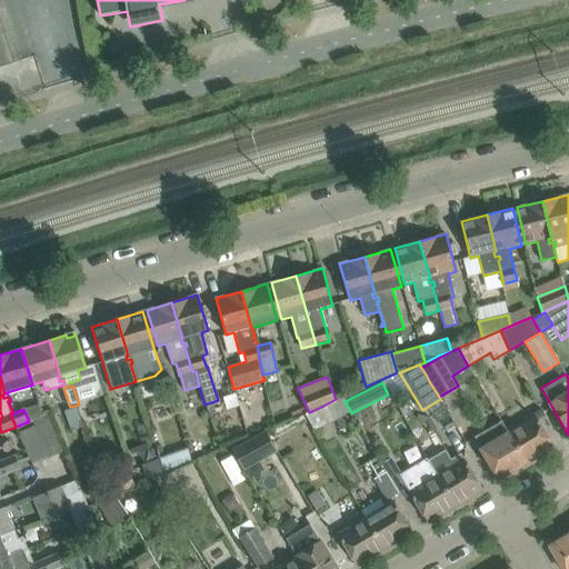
[(323,406),(331,422),(351,413),(342,396),(336,399),(323,406)]
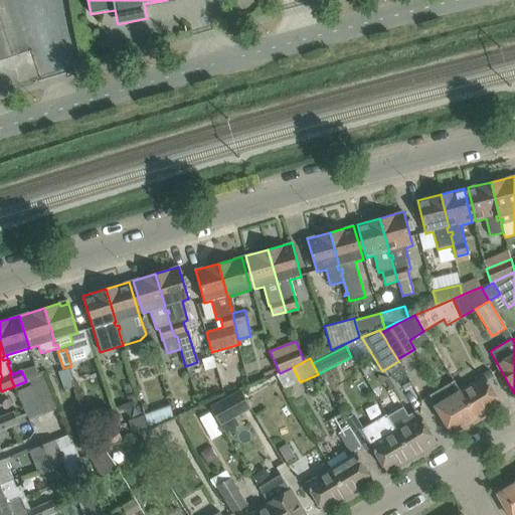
[(62,370),(57,372),(64,390),(75,386),(72,376),(69,368),(63,370),(62,370)]
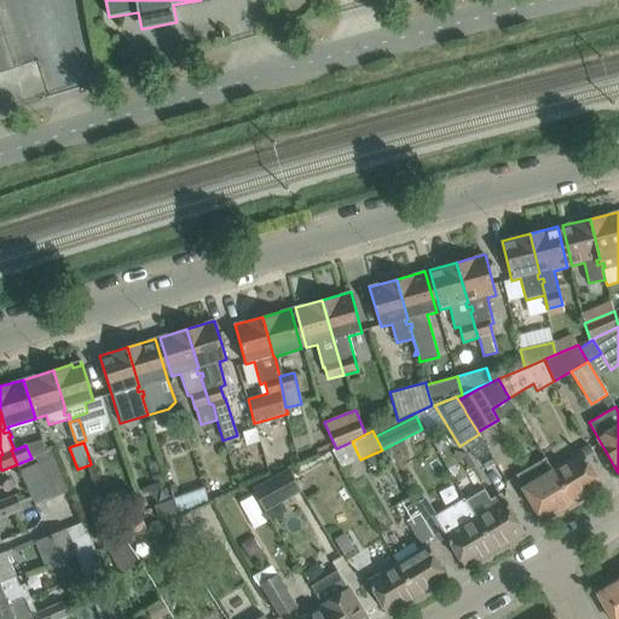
[(35,457),(38,463),(48,489),(52,498),(69,491),(52,450),(35,457)]
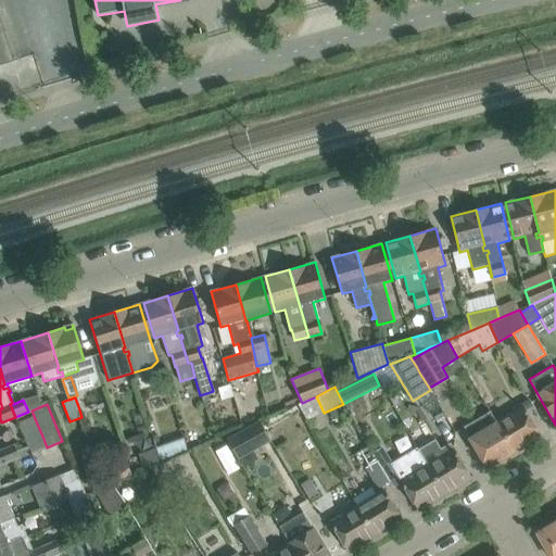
[(522,404),(495,420),(515,452),(541,436),(522,404)]
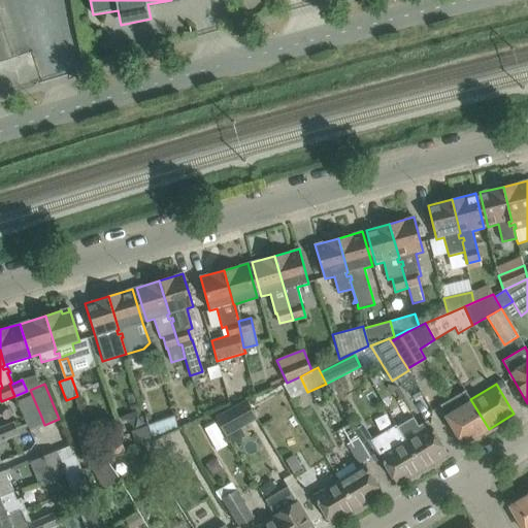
[(465,391),(440,405),(446,415),(444,415),(463,444),(489,429),(470,399),(465,391)]
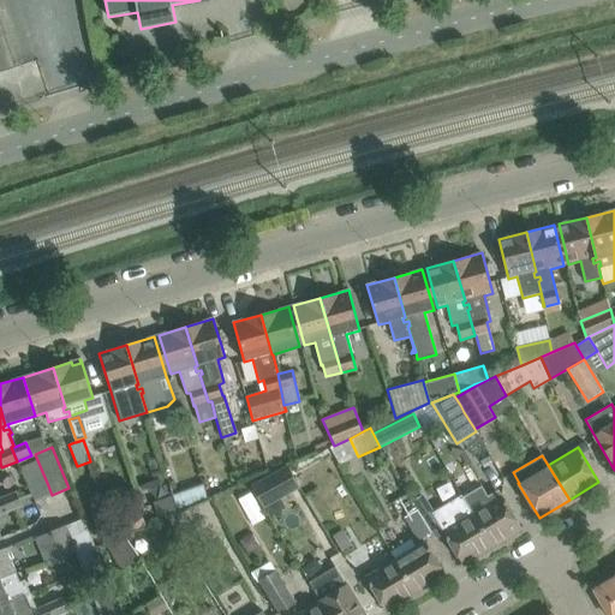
[(19,467),(35,502),(52,495),(48,485),(37,460),(19,467)]
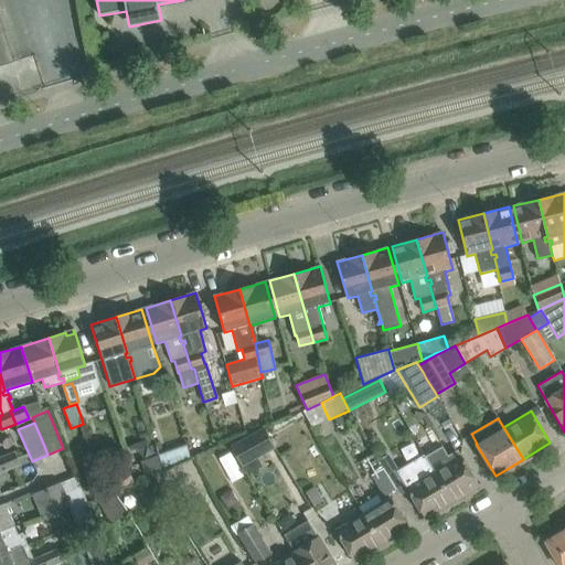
[(228,445),(238,464),(274,446),(264,426),(228,445)]
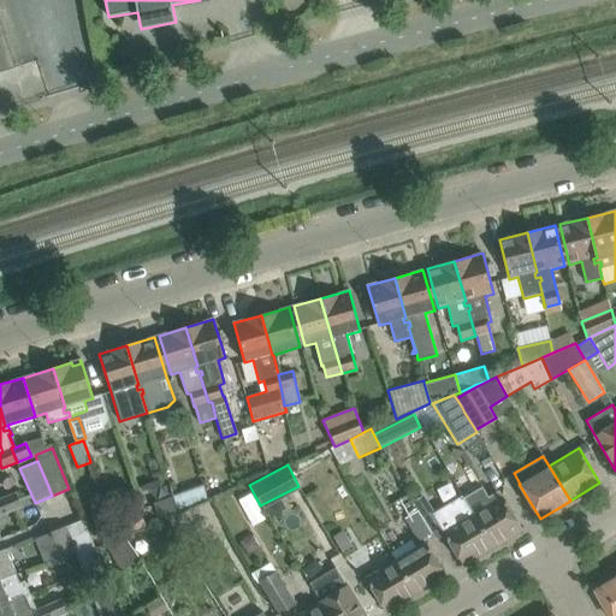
[(451,480),(437,489),(444,502),(460,495),(451,480)]
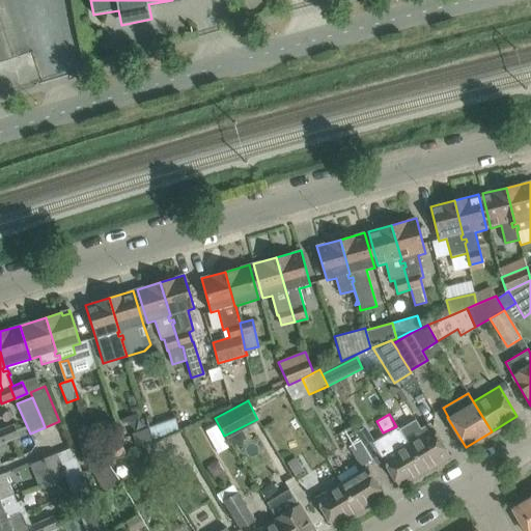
[(149,427),(152,439),(178,429),(175,418),(149,427)]
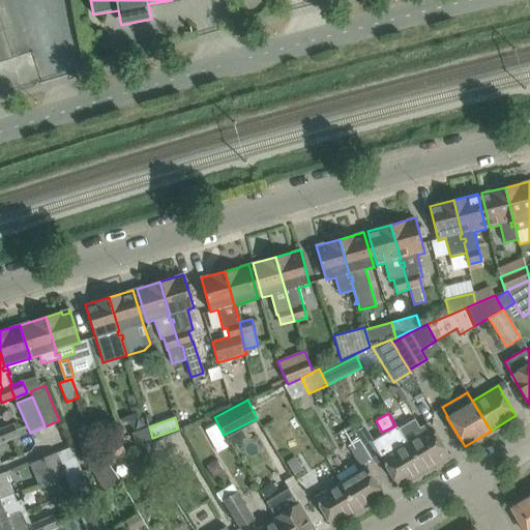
[(414,418),(400,428),(408,440),(425,469),(449,455),(439,438),(432,425),(422,431),(414,418)]
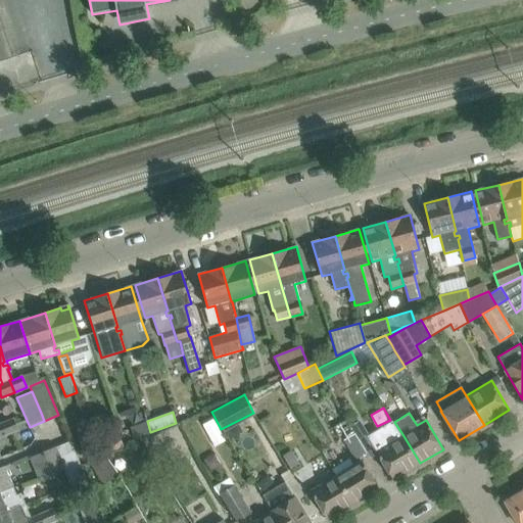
[(13,418),(1,423),(6,435),(18,431),(13,418)]
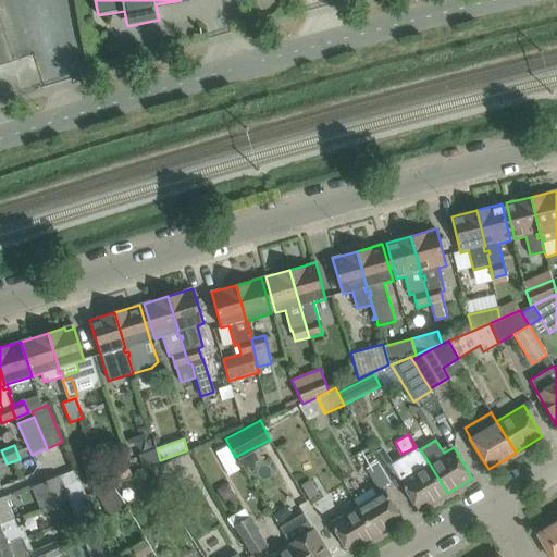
[(447,493),(429,462),(419,446),(392,462),(391,463),(419,510),(447,493)]
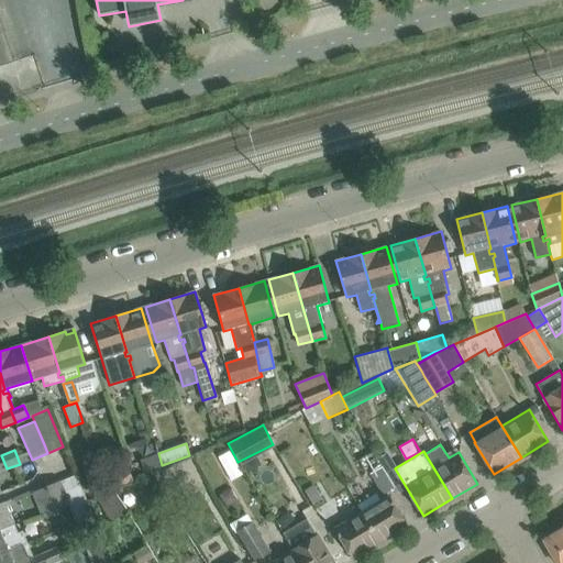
[(387,452),(377,457),(382,466),(386,473),(395,468),(396,467),(387,452)]
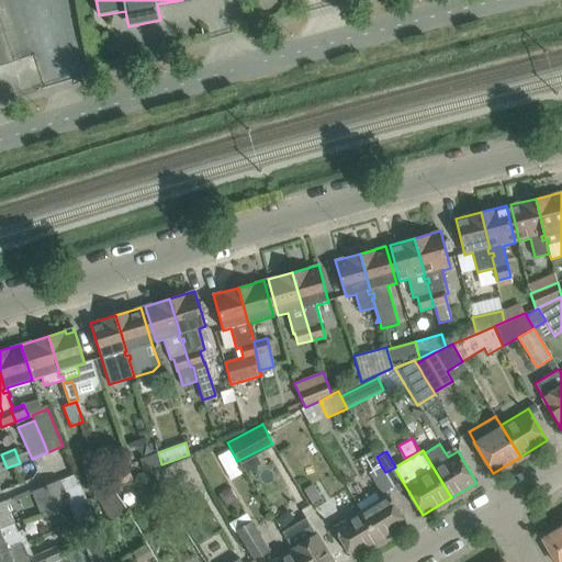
[(161,467),(157,453),(141,459),(145,472),(161,467)]
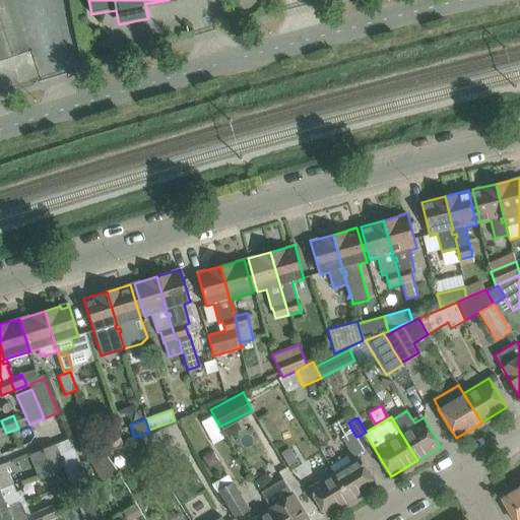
[(352,431),(341,437),(353,456),(365,450),(356,437),(352,431)]
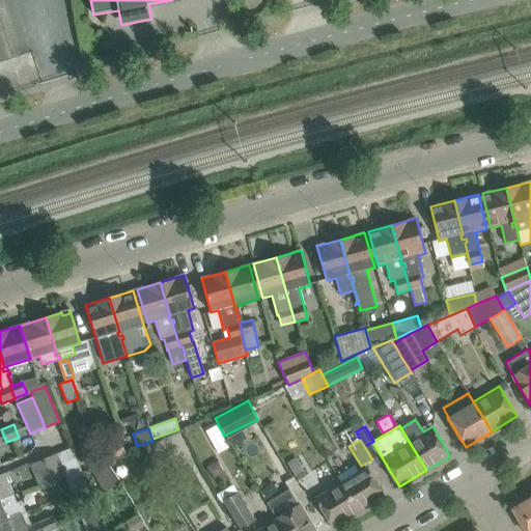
[(121,441),(100,449),(104,460),(126,452),(121,441)]
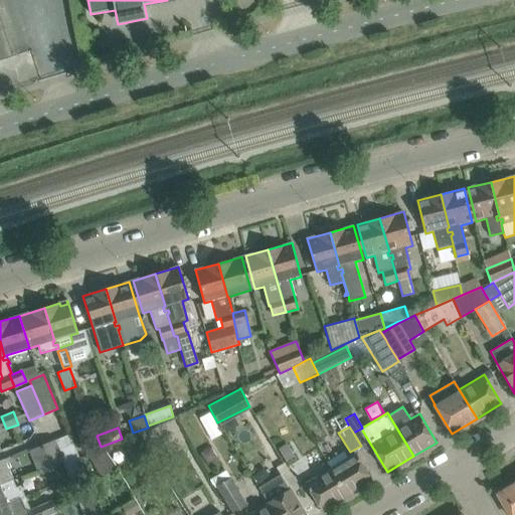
[(68,435),(54,442),(62,463),(64,469),(68,480),(84,473),(68,435)]
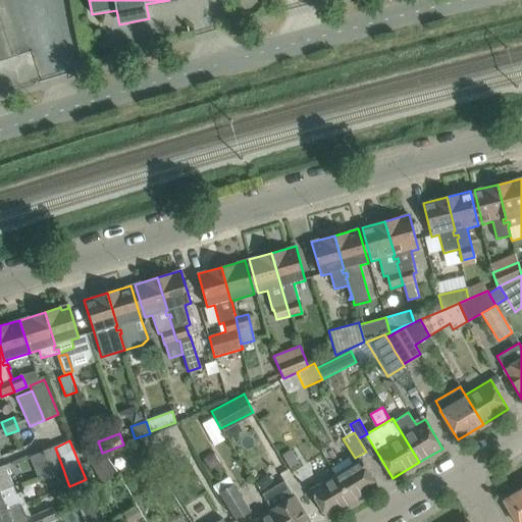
[(55,448),(39,454),(30,458),(38,477),(41,476),(43,482),(44,481),(44,482),(55,476),(54,473),(63,469),(55,448)]
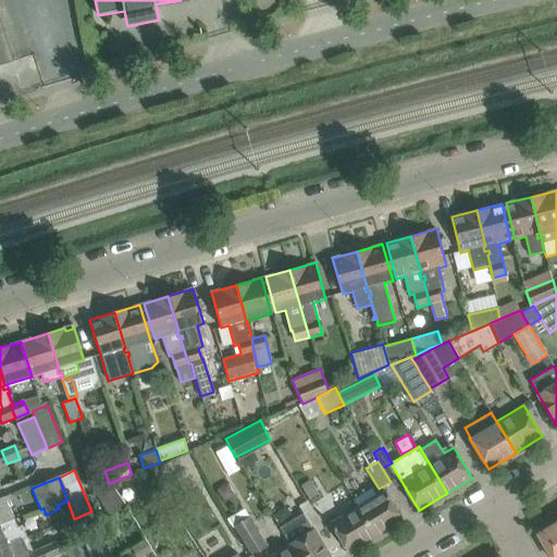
[(310,480),(301,485),(309,499),(318,494),(310,480)]
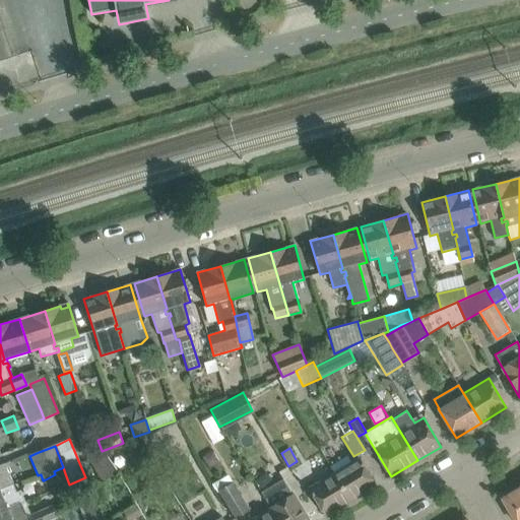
[(105,454),(90,462),(103,481),(116,473),(105,454)]
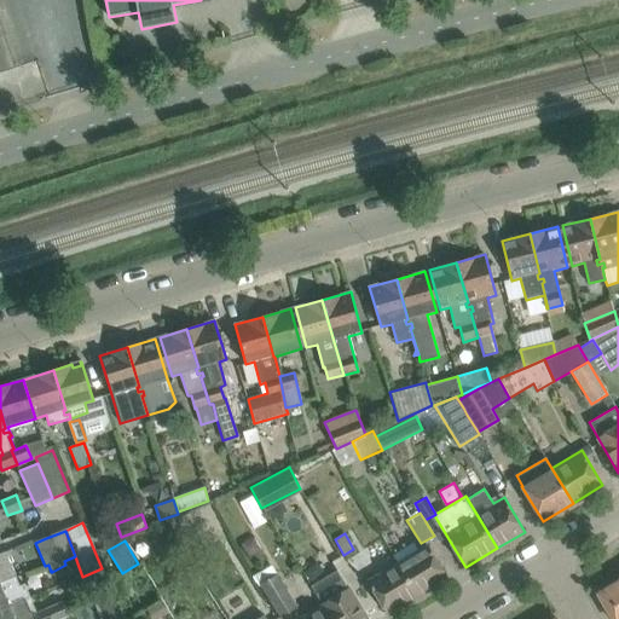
[(410,553),(397,561),(417,596),(447,578),(427,543),(410,553)]
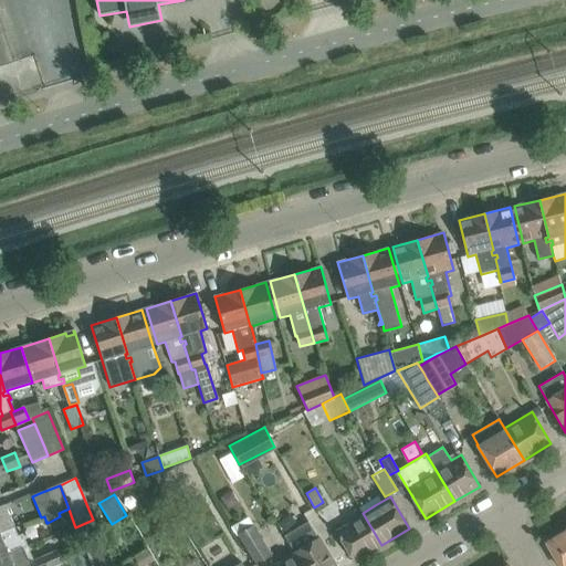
[(4,504),(0,505),(0,532),(10,527),(11,531),(14,528),(4,504)]
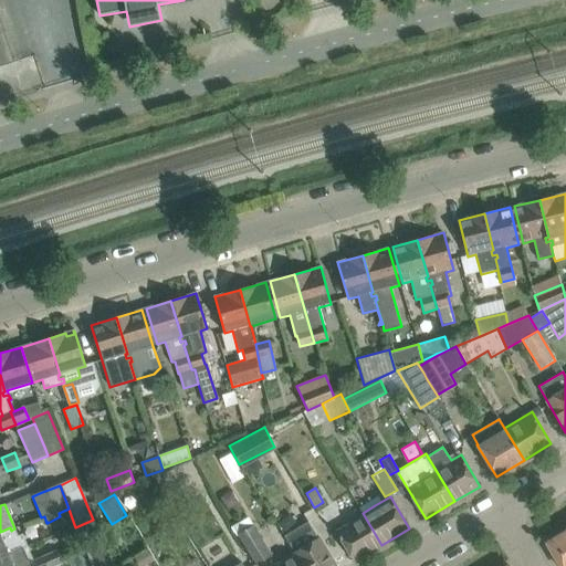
[(363,513),(335,530),(355,562),(381,545),(363,513)]
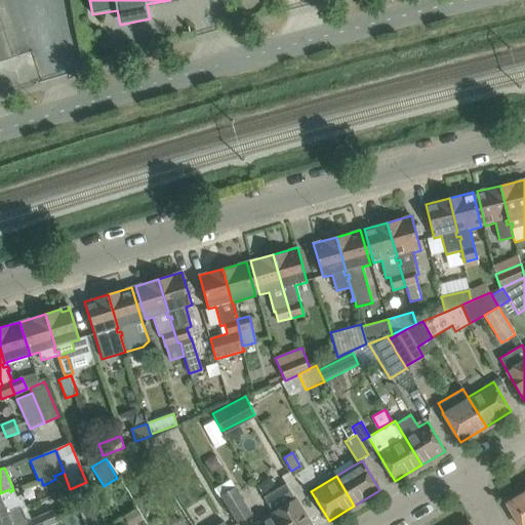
[(286,484),(264,496),(275,513),(281,524),(311,524),(298,502),(286,484)]
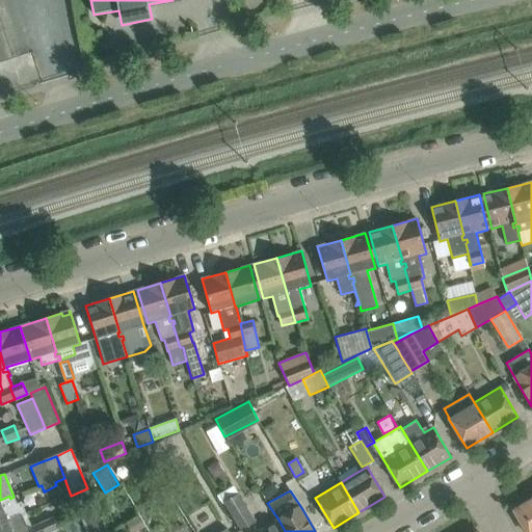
[(238,494),(223,503),(240,530),(255,522),(238,494)]
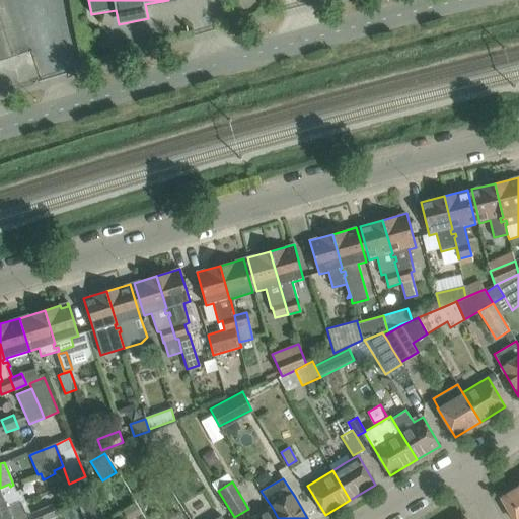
[(9,484),(0,488),(0,512),(25,502),(20,491),(16,493),(13,485),(10,487),(9,484)]
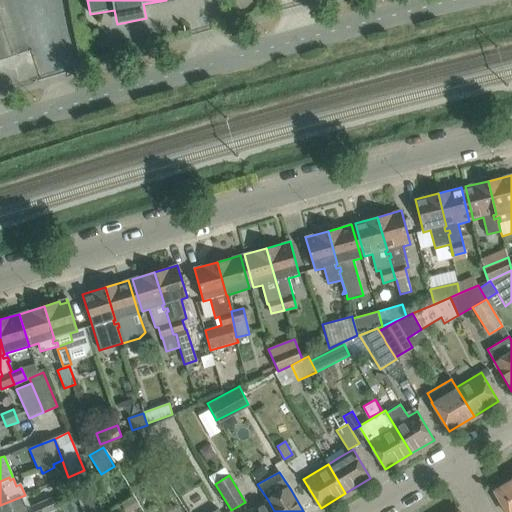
[(511,511),(511,481),(495,492),(507,511),(511,511)]
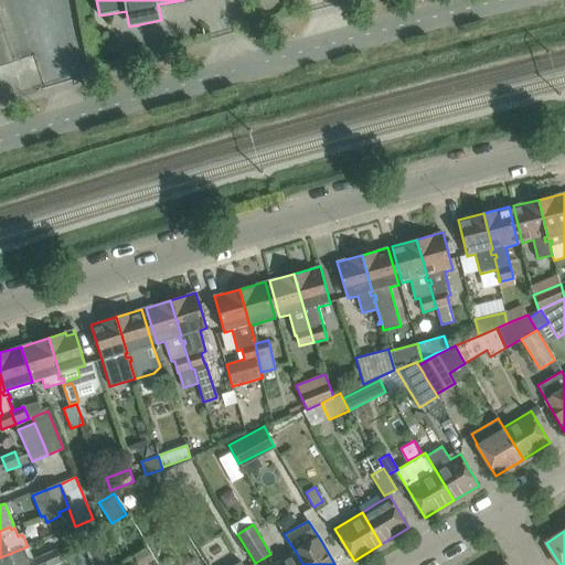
[(85,544),(92,564),(104,564),(95,540),(85,544)]
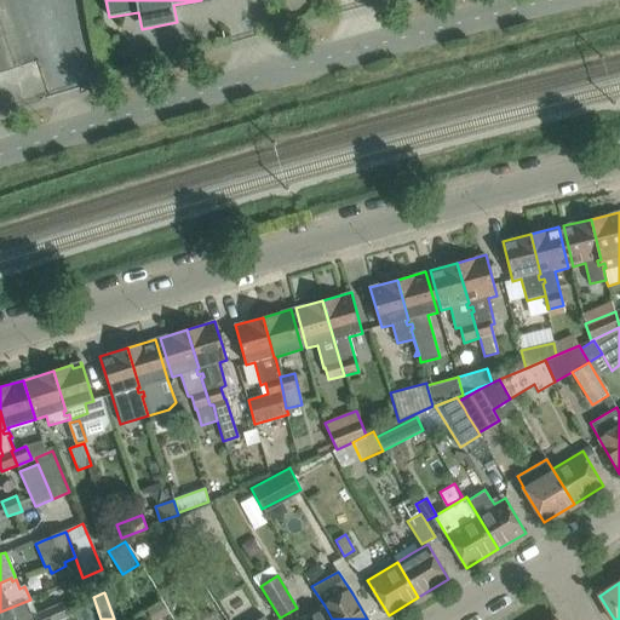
[(30,600),(0,612),(0,619),(35,619),(34,614),(35,614),(30,600)]
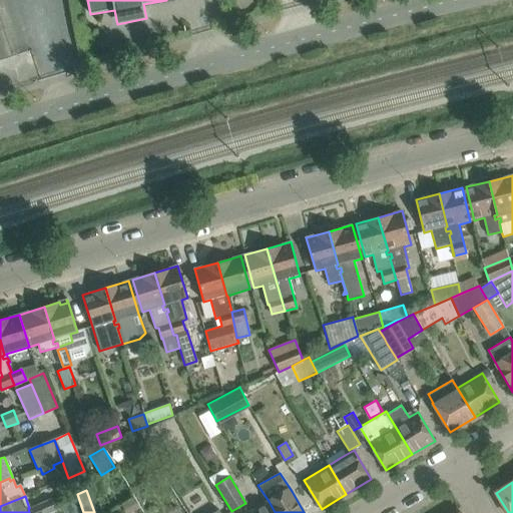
[(133,498),(121,505),(125,512),(131,512),(139,508),(133,498)]
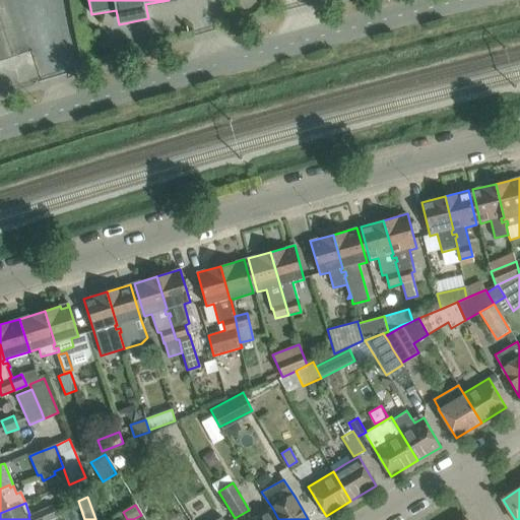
[(52,506),(40,511),(44,519),(49,519),(56,517),(52,506)]
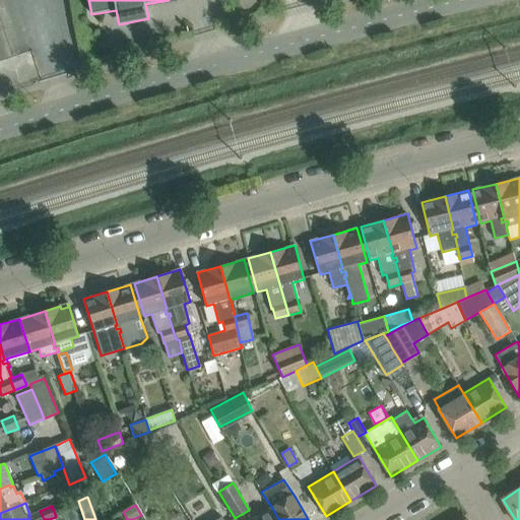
[(278,519),(272,508),(250,519),(278,519)]
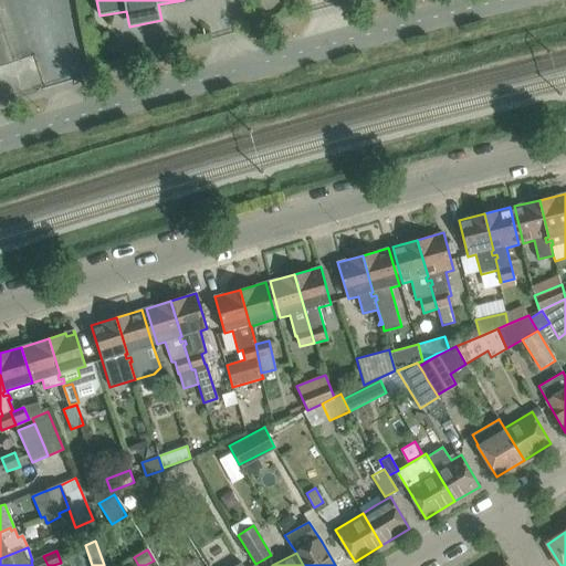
[(32,565),(48,565),(43,556),(32,561),(31,561),(32,565)]
